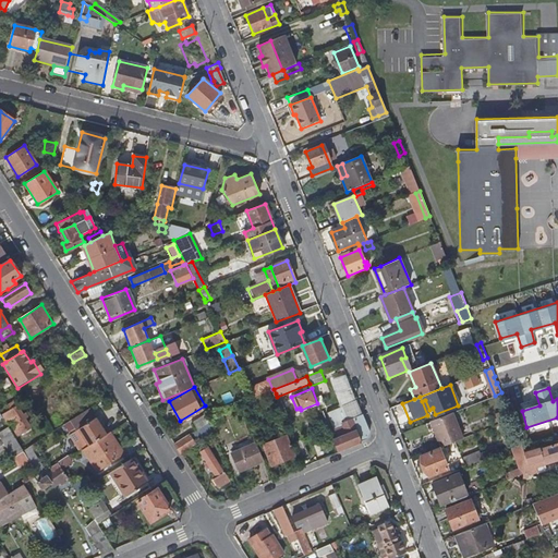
[(32,427),(14,402),(8,407),(10,411),(3,416),(17,437),(32,427)]
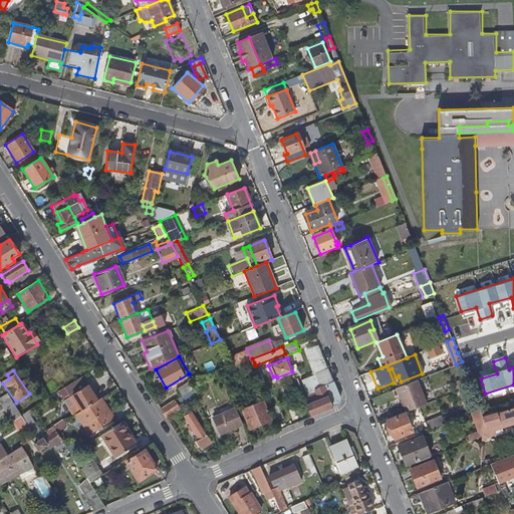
[(456,379),(459,391),(471,386),(467,374),(456,379)]
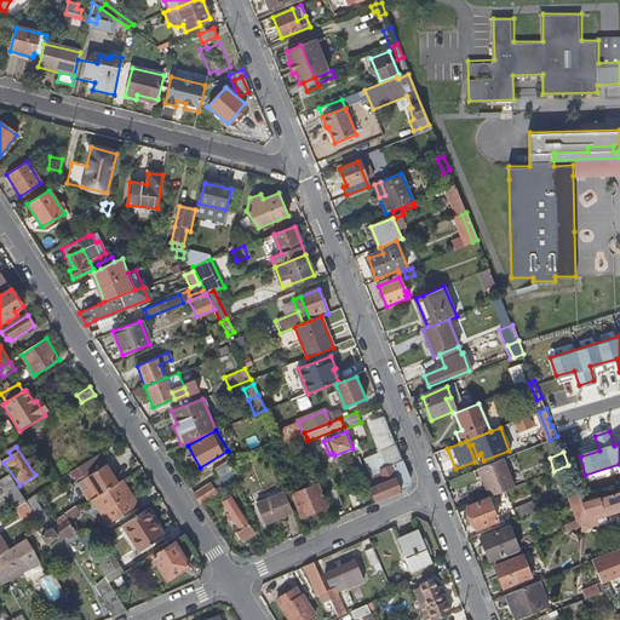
[(320,455),(314,458),(320,472),(326,471),(320,455)]
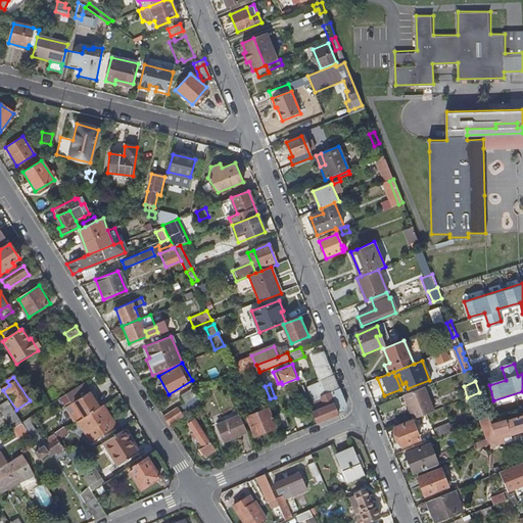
[(184,402),(196,395),(194,389),(193,387),(180,396),(184,402)]
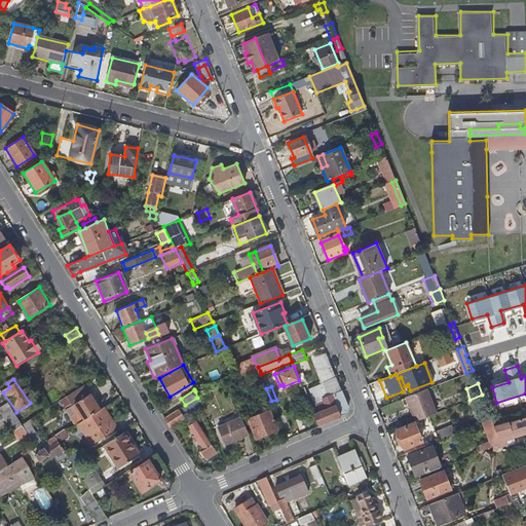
[(436,413),(426,389),(406,398),(415,421),(436,413)]
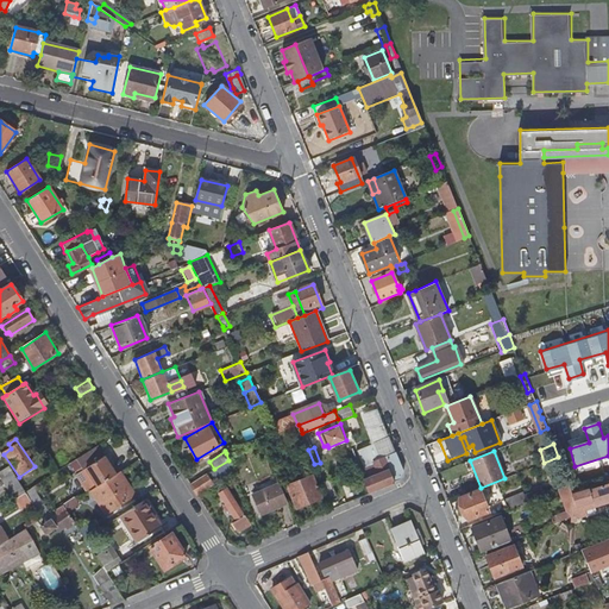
[(378,460),(374,452),(359,458),(364,470),(375,465),(374,463),(378,460)]
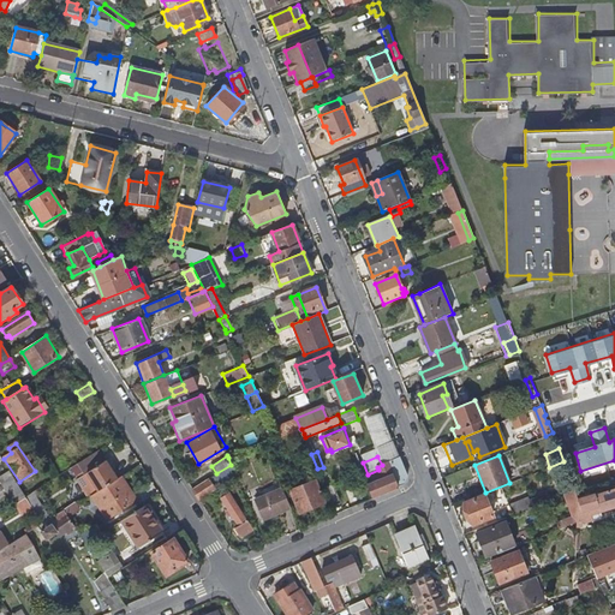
[(401,484),(407,475),(400,458),(382,465),(377,467),(378,470),(368,475),(371,484),(368,487),(371,497),(401,484)]
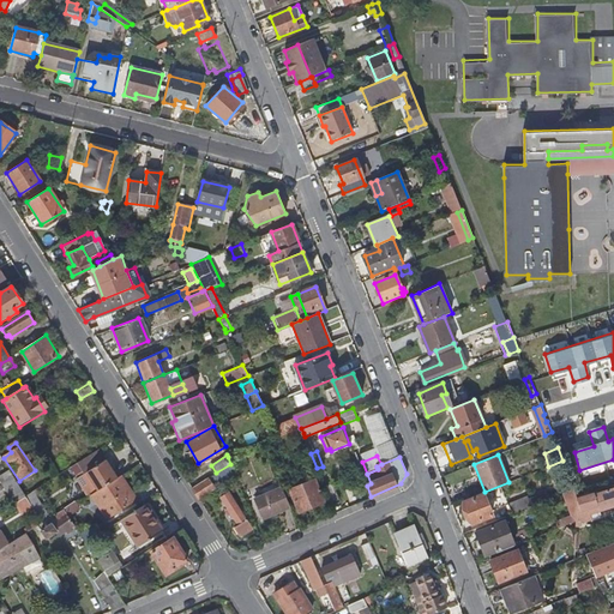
[(97,491),(116,479),(104,462),(88,474),(77,481),(86,497),(91,494),(97,491)]
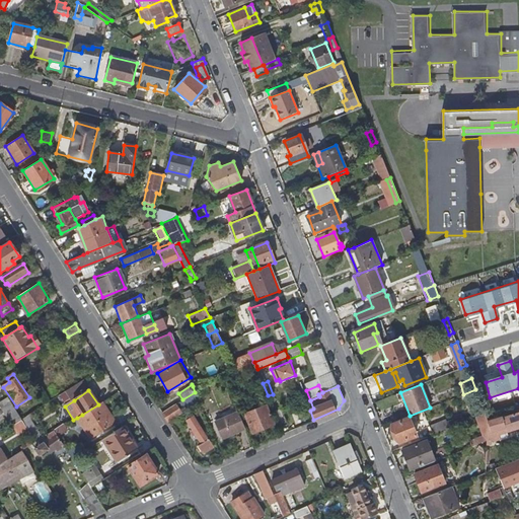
[(162,413),(167,421),(180,413),(180,411),(198,398),(195,392),(182,399),(162,413)]
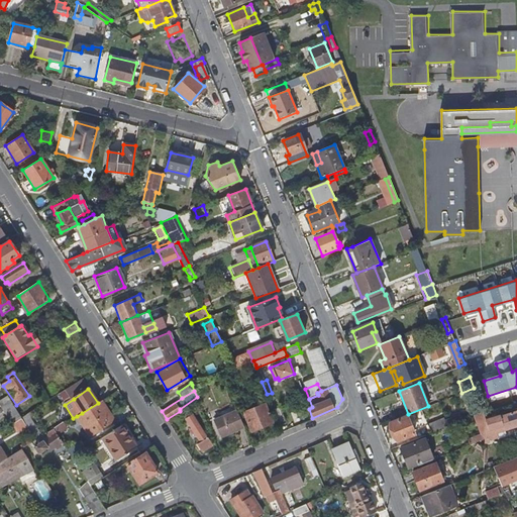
[(0,405),(7,416),(16,410),(7,396),(0,400),(0,405)]
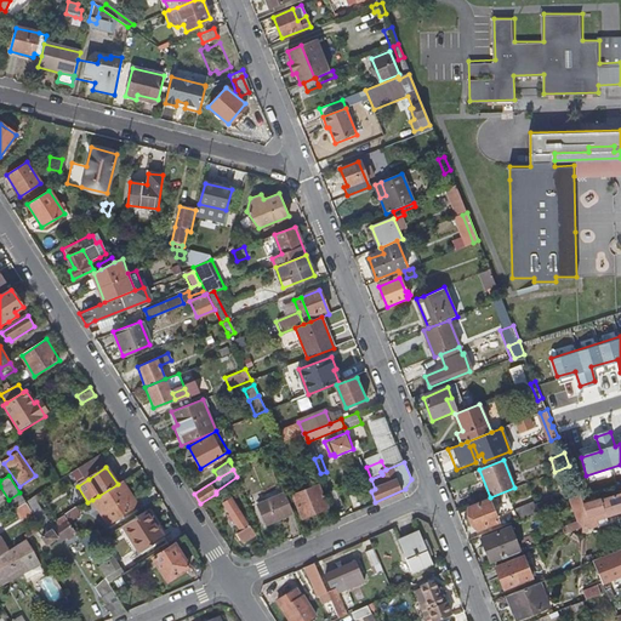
[(130,489),(124,480),(118,484),(98,496),(92,500),(108,525),(135,507),(125,491),(130,489)]
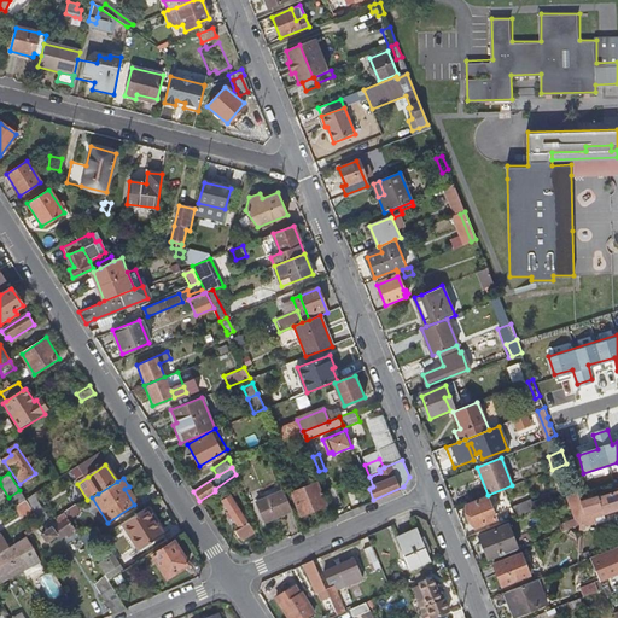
[(33,494),(40,488),(35,481),(28,485),(33,494)]
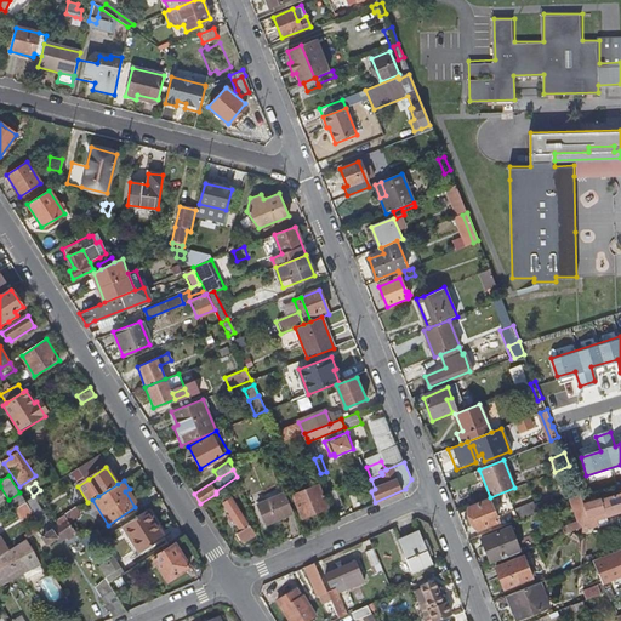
[(328,507),(318,485),(294,495),(302,518),(328,507)]
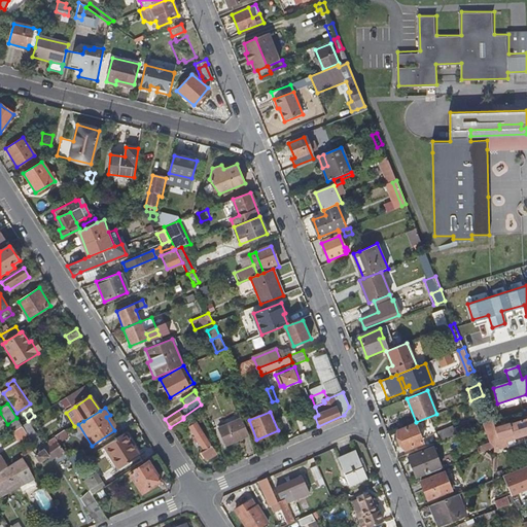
[(278,416),(284,432),(290,429),(284,414),(278,416)]
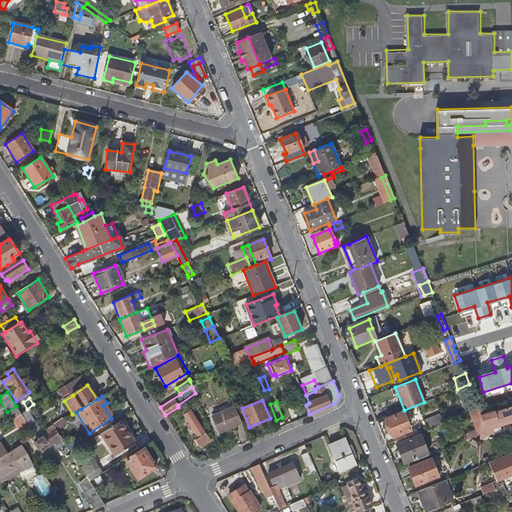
[(115,416),(107,403),(103,405),(111,418),(115,416)]
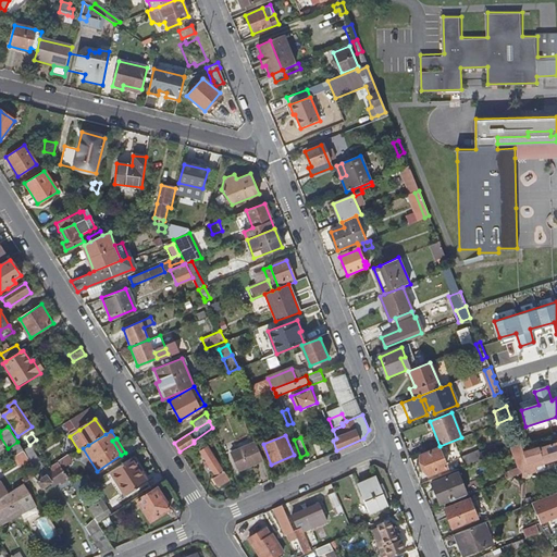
[(542,460),(556,456),(556,441),(539,446),(539,444),(523,448),(521,472),(521,474),(527,473),(527,470),(533,468),(531,459),(541,456),(542,460)]
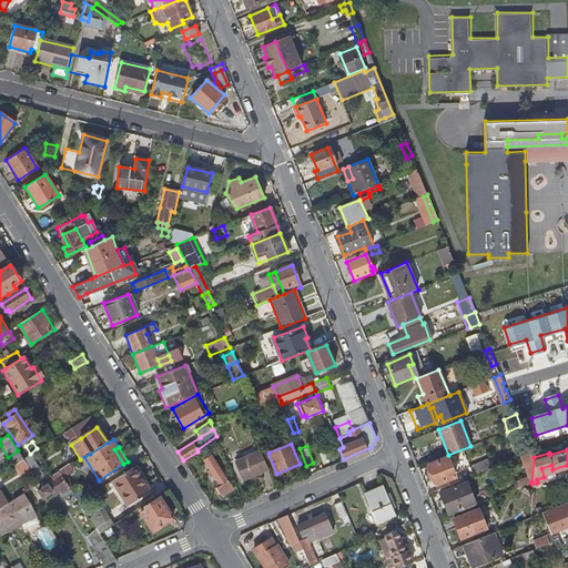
[(13,466),(23,459),(18,450),(8,457),(13,466)]
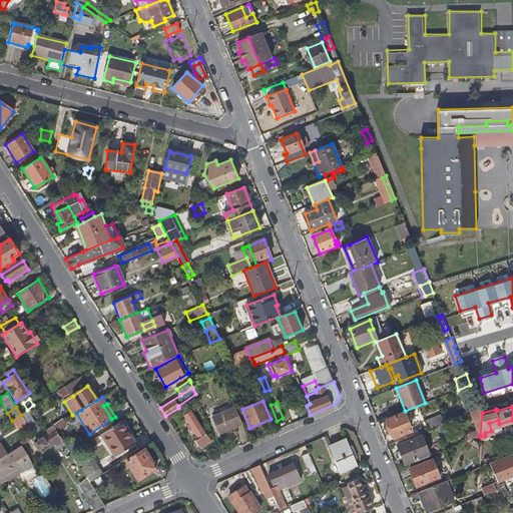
[(35,437),(42,433),(30,414),(36,410),(34,407),(30,409),(21,415),(26,422),(35,437)]
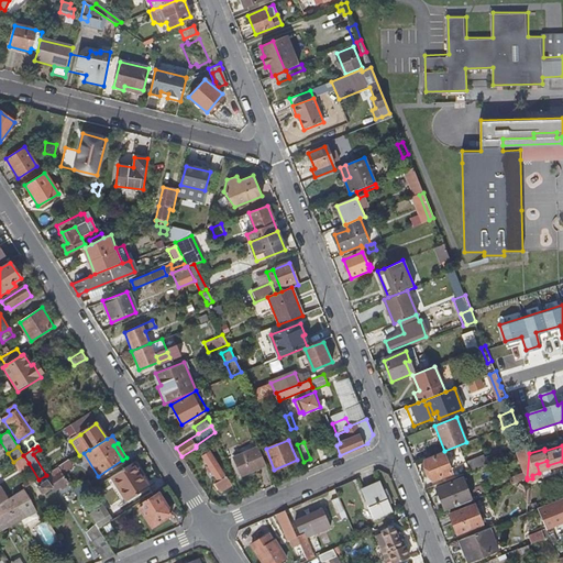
[(529,453),(527,448),(517,452),(525,473),(511,477),(512,483),(527,477),(529,453)]
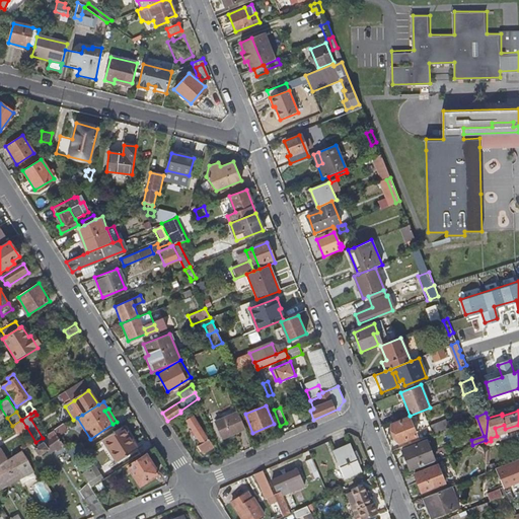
[(223,438),(245,429),(239,414),(218,423),(223,438)]
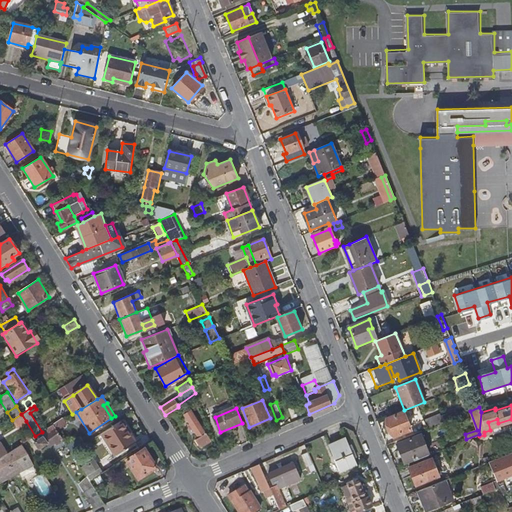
[(210,439),(190,410),(184,414),(199,437),(195,439),(200,446),(210,439)]
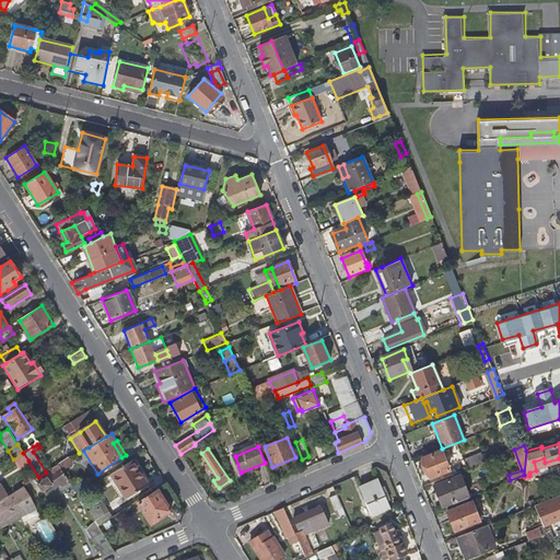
[(491,458),(499,456),(497,450),(483,455),(482,452),(464,459),(467,468),(477,464),(491,458)]
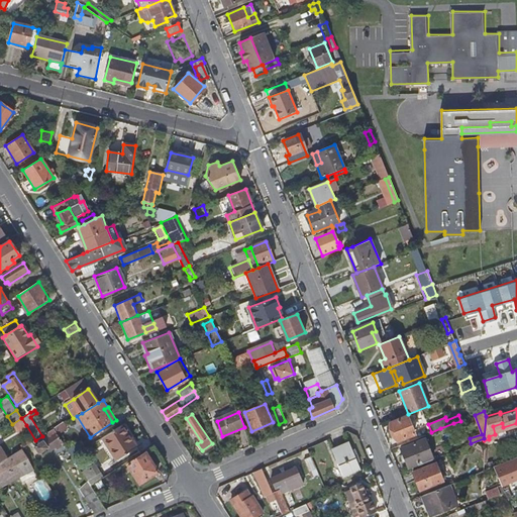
[(408,416),(390,423),(397,441),(415,433),(408,416)]
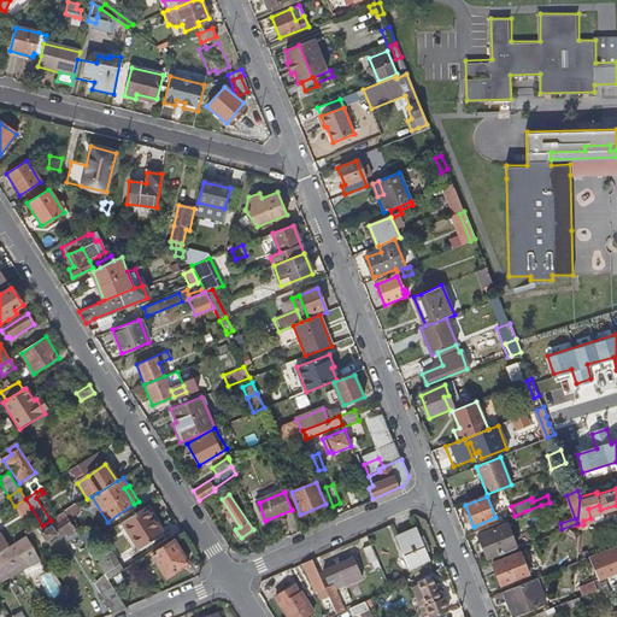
[(31,507),(25,499),(15,506),(21,515),(31,507)]
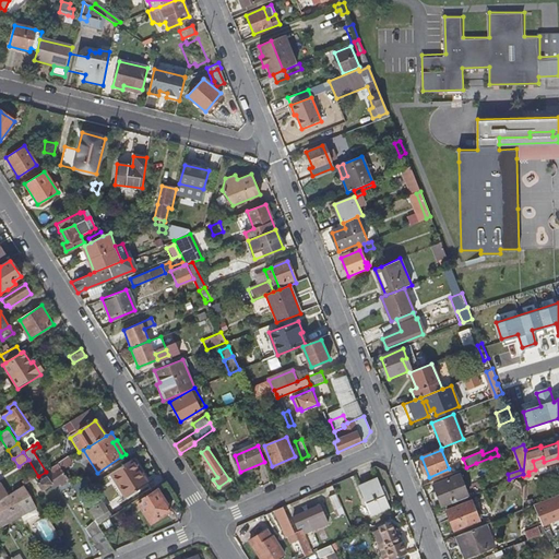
[(60,462),(59,462),(63,470),(73,463),(69,456),(60,462)]
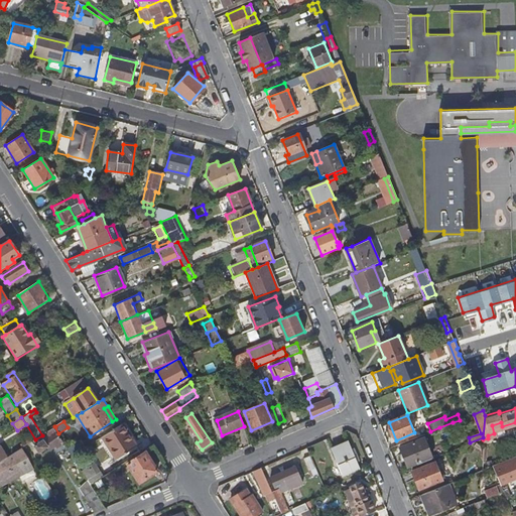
[(456,428),(453,422),(439,427),(442,434),(456,428)]
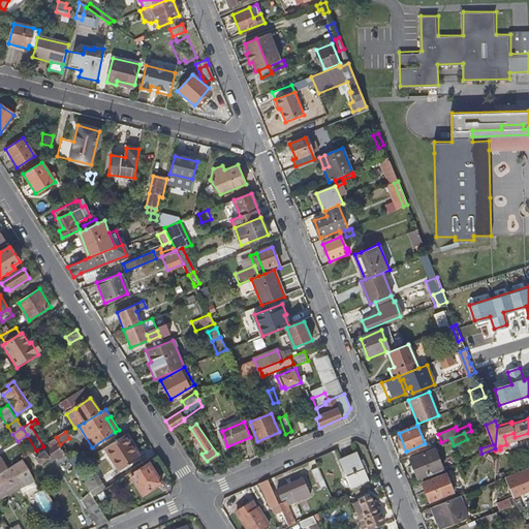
[(138,457),(125,435),(105,448),(119,469),(138,457)]
